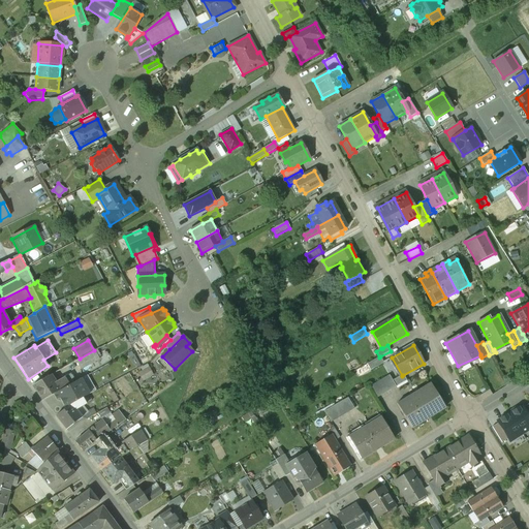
[(97,349),(76,362),(81,369),(99,359),(98,358),(101,355),(97,349)]
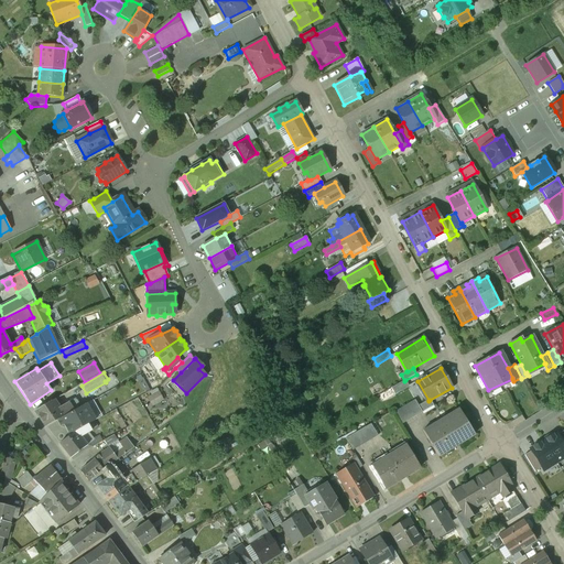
[(404,381),(391,389),(394,396),(409,387),(405,380),(404,381)]
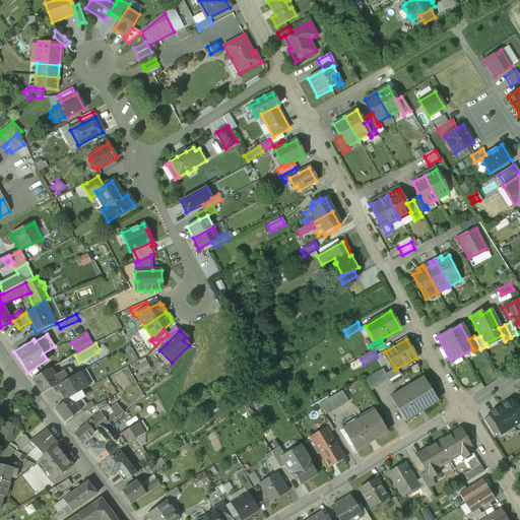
[(144,359),(138,363),(139,366),(144,373),(150,369),(144,359)]
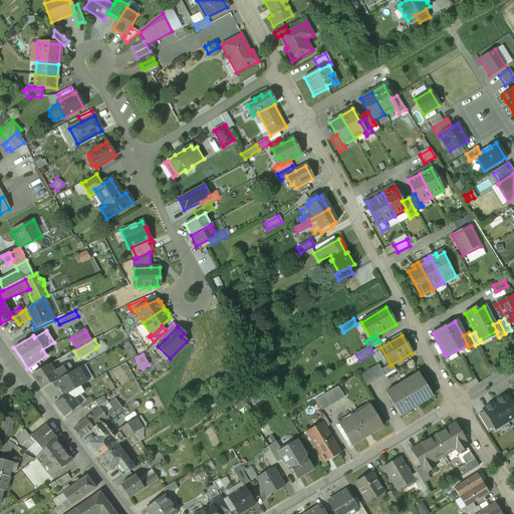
[(49,365),(31,374),(41,389),(52,383),(64,376),(73,371),(68,362),(53,371),(49,365)]
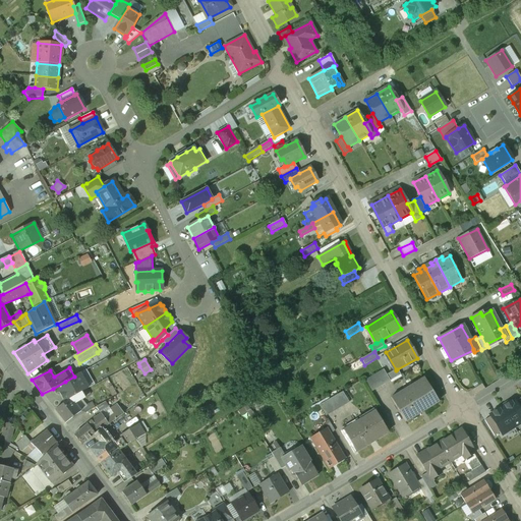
[(396,369),(386,375),(390,382),(401,375),(397,369),(396,370),(396,369)]
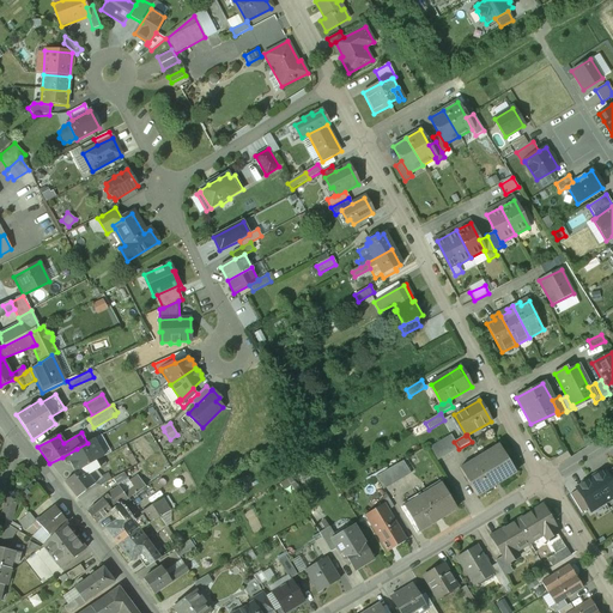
[(450,436),(429,449),(437,463),(459,449),(454,442),(450,436)]
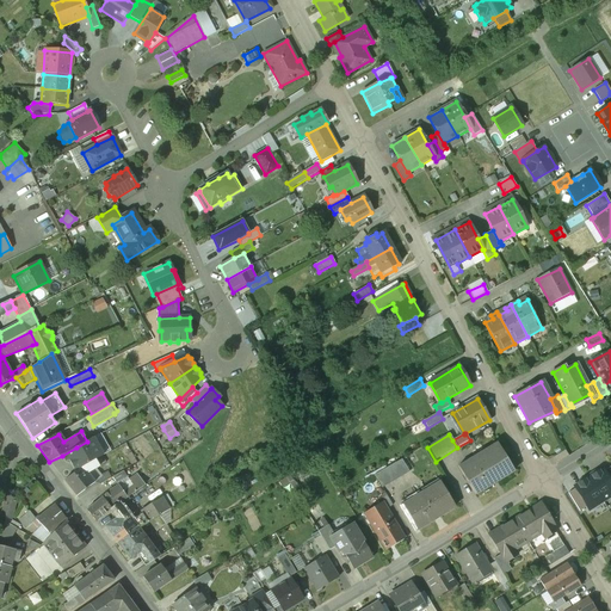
[(87,442),(76,448),(79,454),(68,460),(68,461),(72,462),(74,467),(73,469),(75,473),(82,467),(102,456),(99,451),(100,450),(94,438),(87,442)]
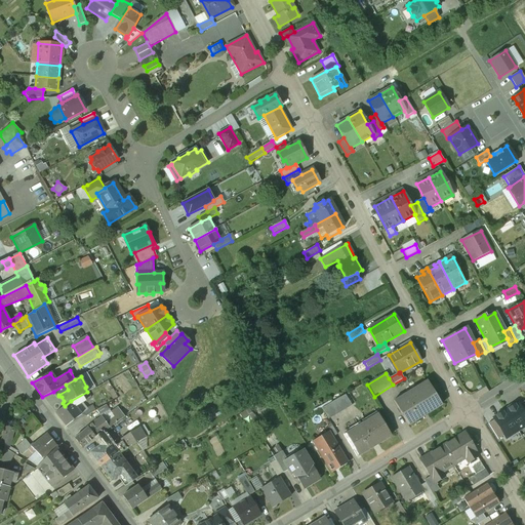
[(66,385),(53,392),(56,397),(58,396),(58,395),(68,390),(66,385)]
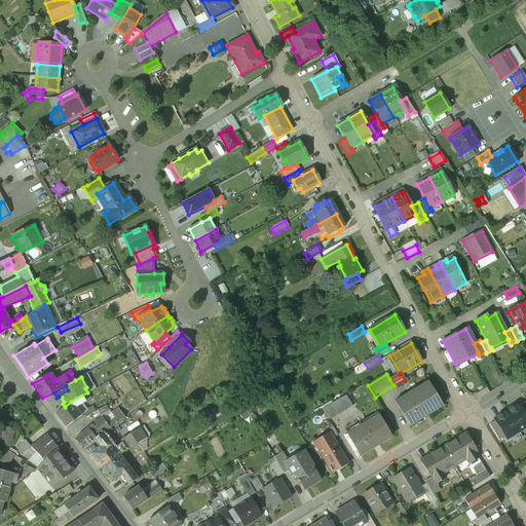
[(429,385),(397,406),(409,426),(442,406),(429,385)]
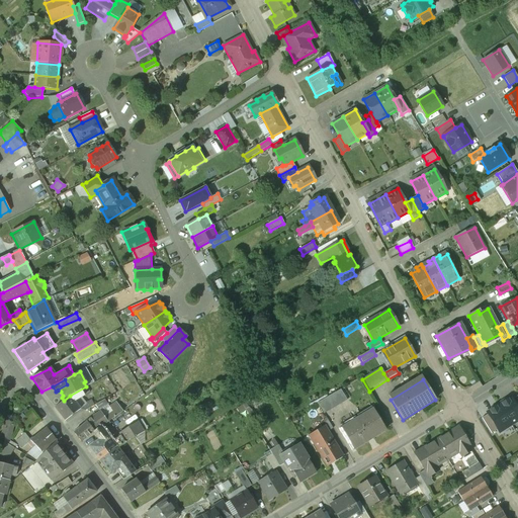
[(479,381),(468,389),(471,394),(482,386),(479,381)]
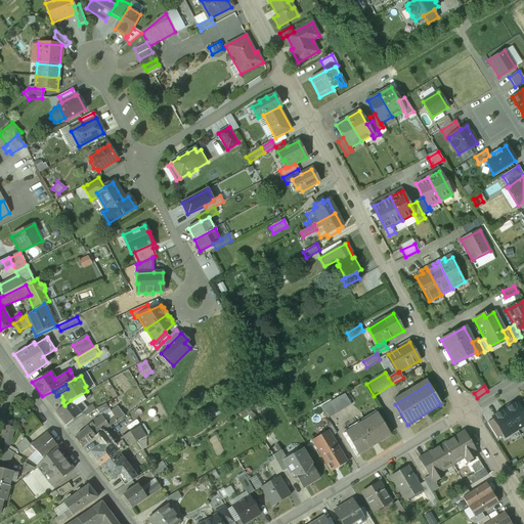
[(87,391),(71,400),(64,405),(55,412),(66,426),(81,413),(75,405),(90,397),(87,391)]
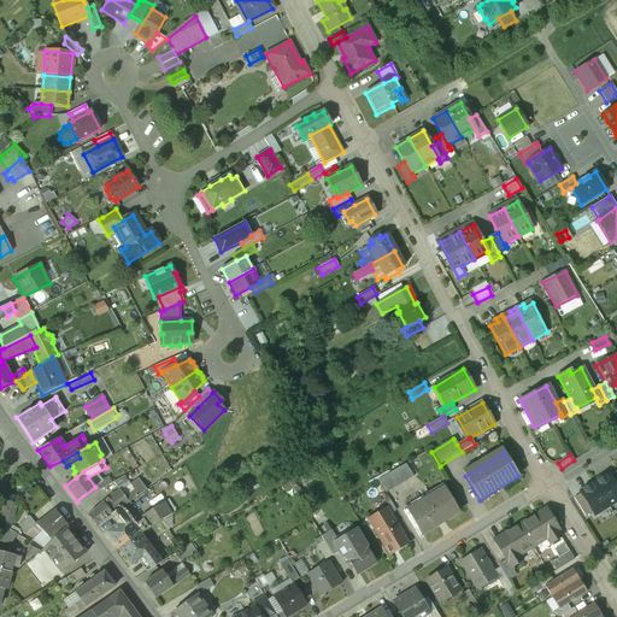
[(405,464),(377,481),(385,493),(412,477),(405,464)]
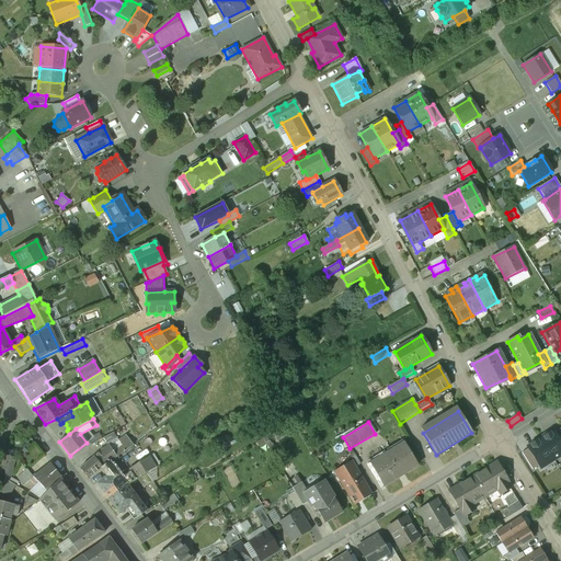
[(547,433),(539,437),(553,461),(560,456),(560,443),(554,433),(552,431),(547,434),(547,433)]
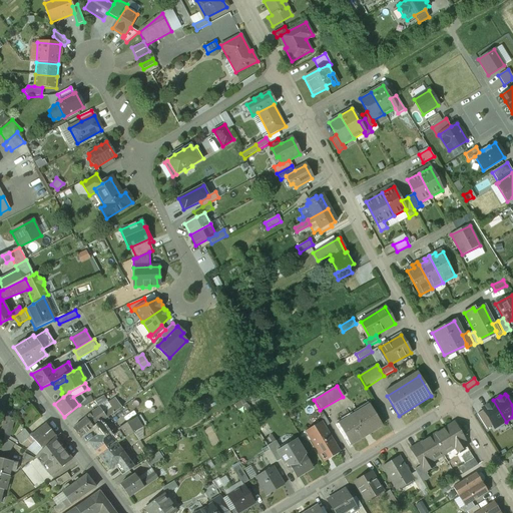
[(103,397),(93,402),(96,407),(106,401),(103,397)]
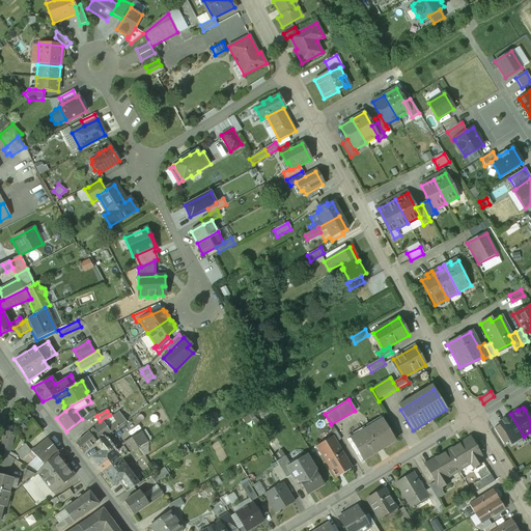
[(90,413),(83,417),(86,421),(93,418),(90,413)]
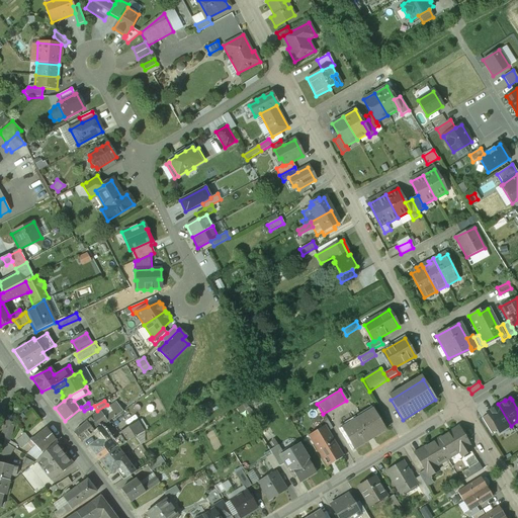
[(121,411),(116,403),(109,408),(112,413),(115,416),(121,411)]
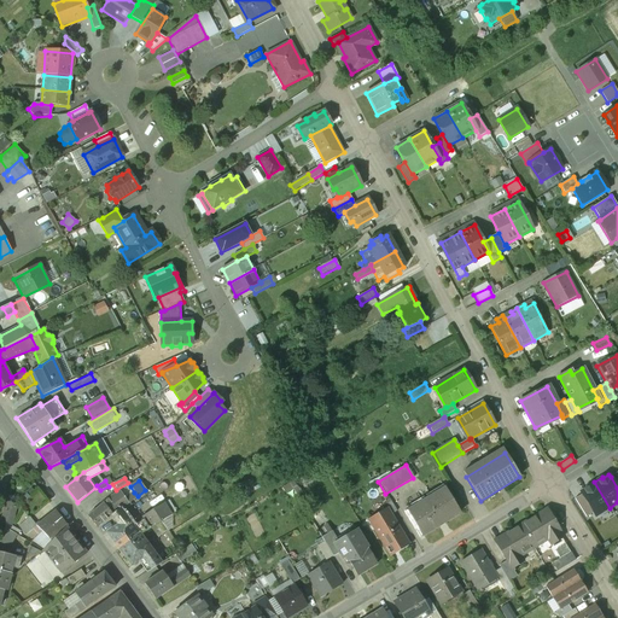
[(581,493),(582,495),(593,513),(595,517),(610,508),(594,482),(586,487),(587,488),(581,493)]
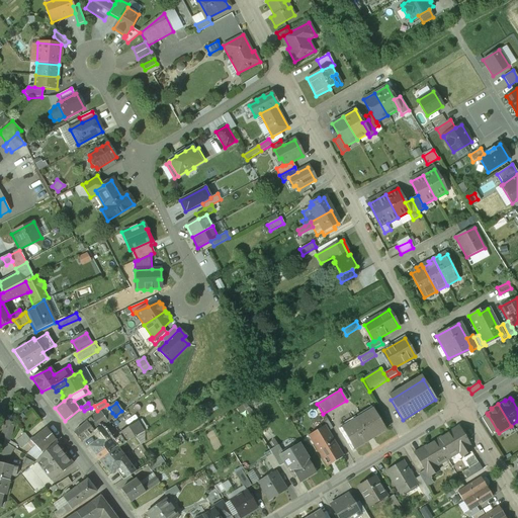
[(372,410),(342,428),(354,449),(384,430),(372,410)]
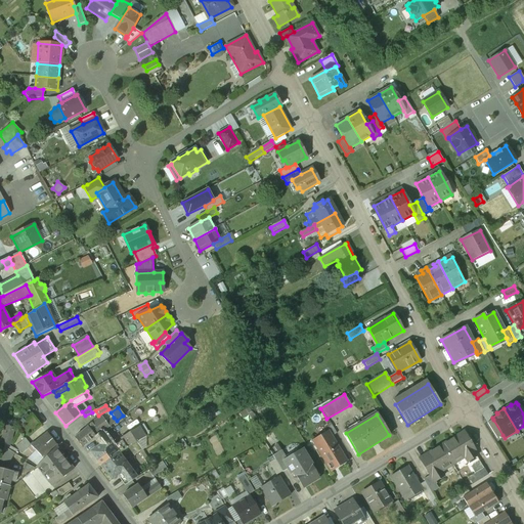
[(101,418),(86,427),(86,428),(88,427),(95,435),(101,431),(117,421),(114,418),(105,424),(101,418)]
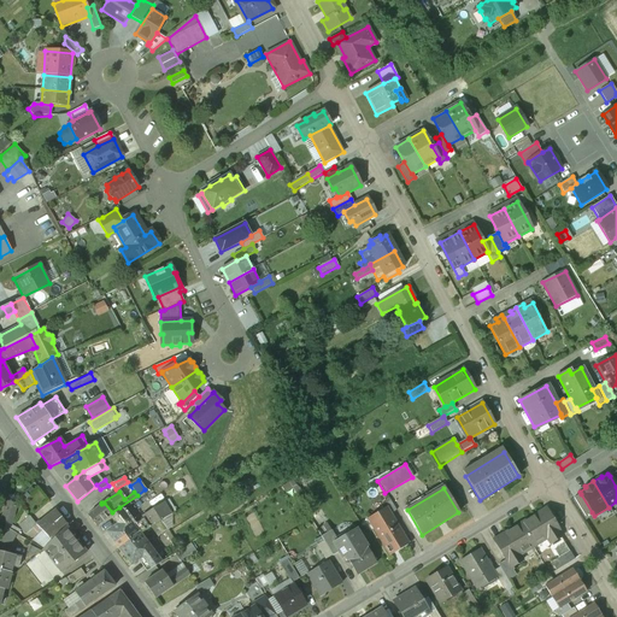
[(17,497),(9,494),(0,524),(0,532),(6,534),(9,529),(11,526),(16,504),(17,497)]
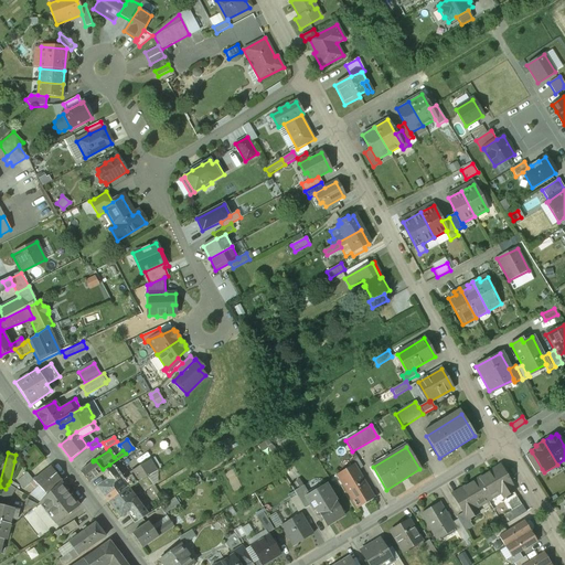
[(542,469),(532,452),(525,456),(535,473),(542,469)]
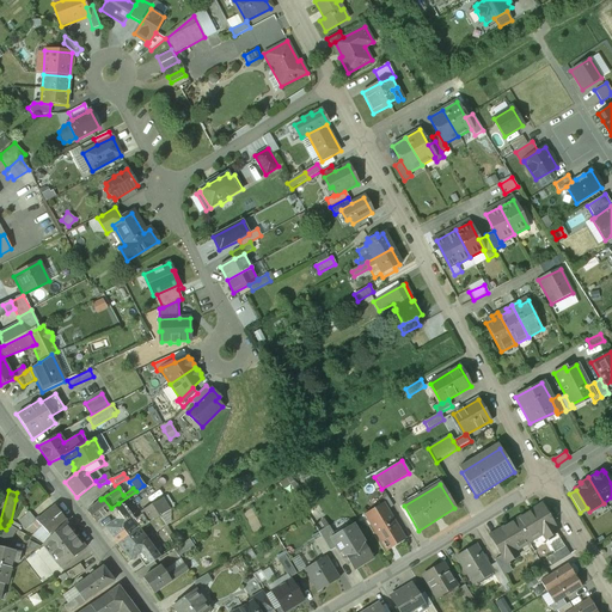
[(393,507),(386,495),(379,500),(383,505),(384,505),(387,510),(393,507)]
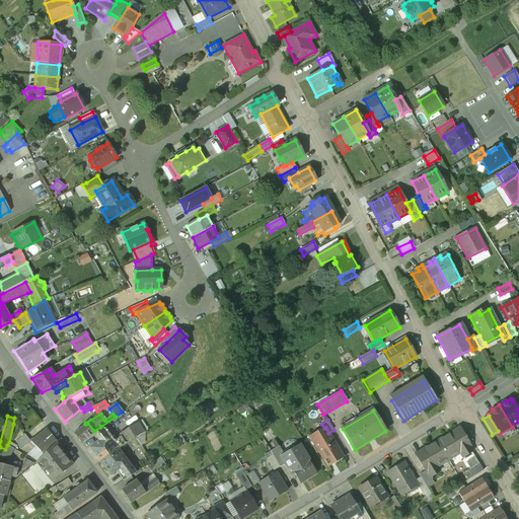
[(85,424),(74,434),(81,444),(92,433),(94,431),(87,423),(85,424)]
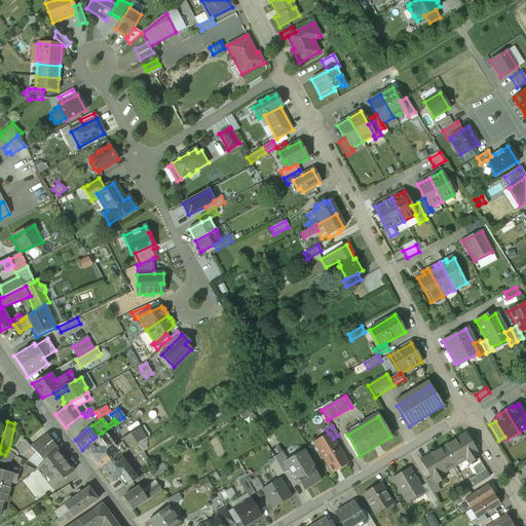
[(140,429),(120,440),(121,442),(127,450),(147,439),(140,429)]
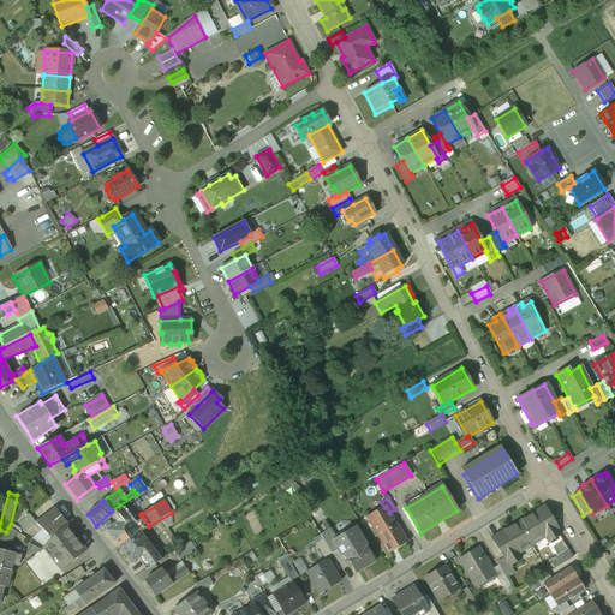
[(132,524),(119,506),(112,511),(109,513),(117,523),(107,531),(119,547),(138,533),(149,526),(142,517),(132,524)]
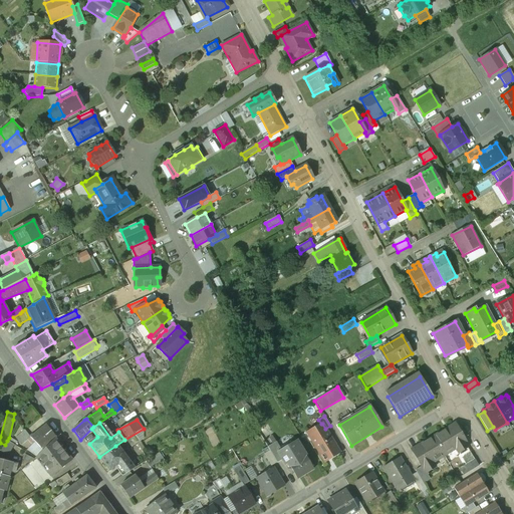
[(321,424),(306,434),(311,442),(312,441),(317,450),(323,447),(330,459),(339,453),(325,429),(322,424),(321,424)]
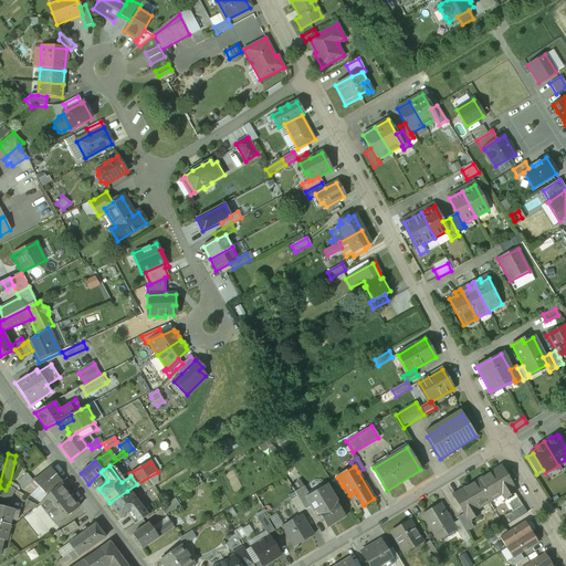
[(33,480),(30,483),(35,490),(39,486),(46,496),(60,483),(62,482),(51,468),(33,480)]
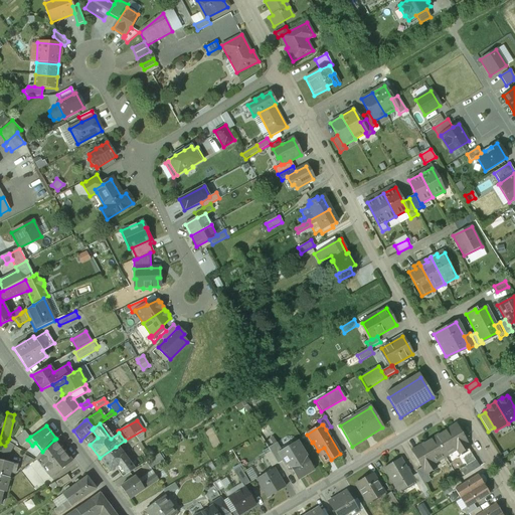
[(468,449),(454,425),(434,438),(444,455),(455,448),(459,454),(468,449)]
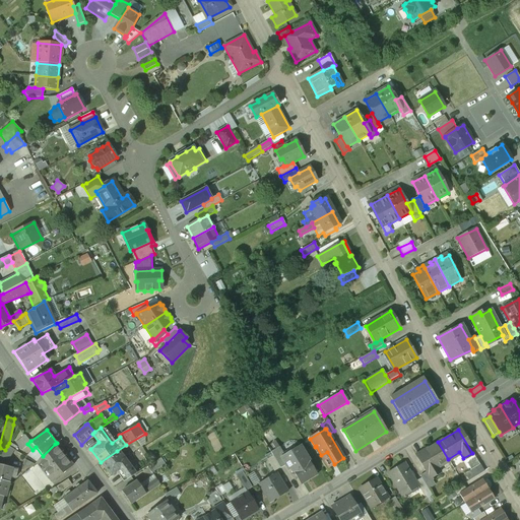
[(25,435),(16,442),(21,449),(27,444),(30,441),(25,435)]
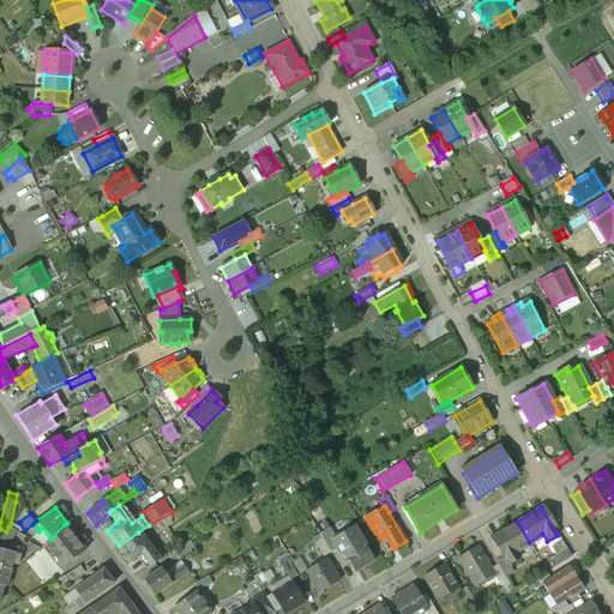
[(517,522),(492,537),(509,565),(519,558),(515,551),(529,542),(517,522)]
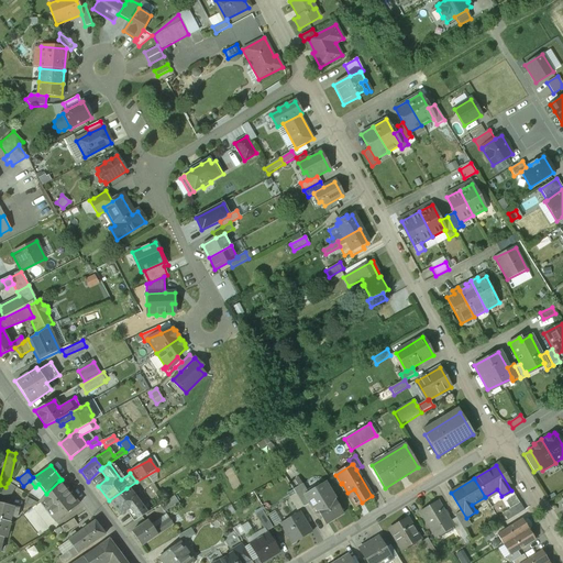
[(78,504),(59,481),(46,494),(41,499),(57,520),(78,504)]
